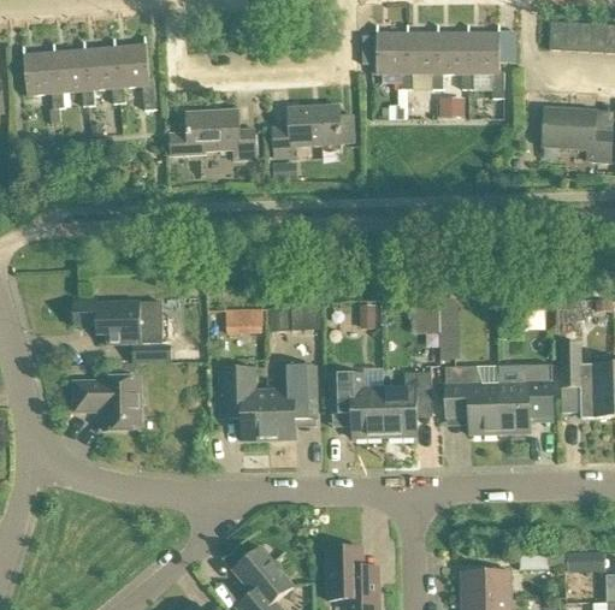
[(565,51),(566,22),(551,21),(550,49),(565,51)]
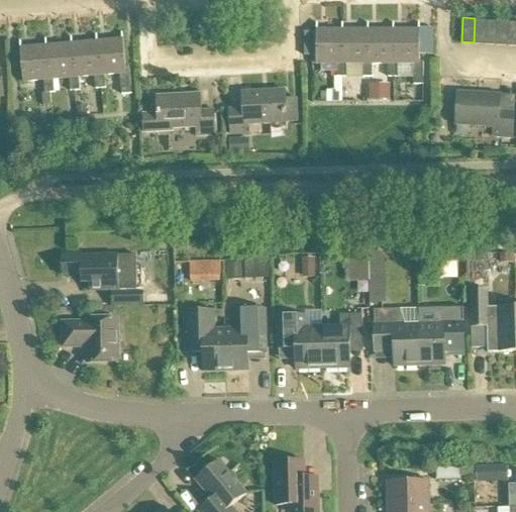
[(475,18),(474,42),(485,42),(487,19),(475,18)]
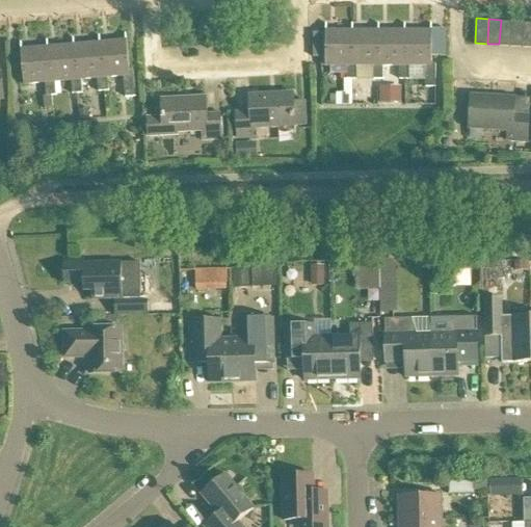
[(501,20),(499,44),(511,45),(512,20),(501,20)]
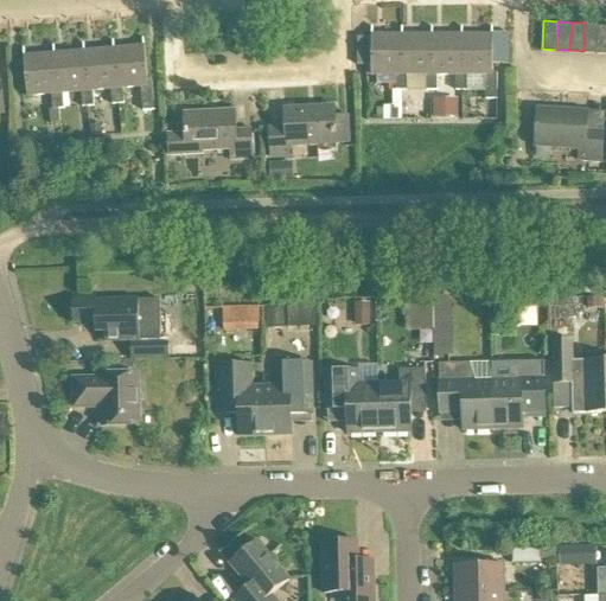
[(585,23),(584,51),(597,51),(598,24),(585,23)]
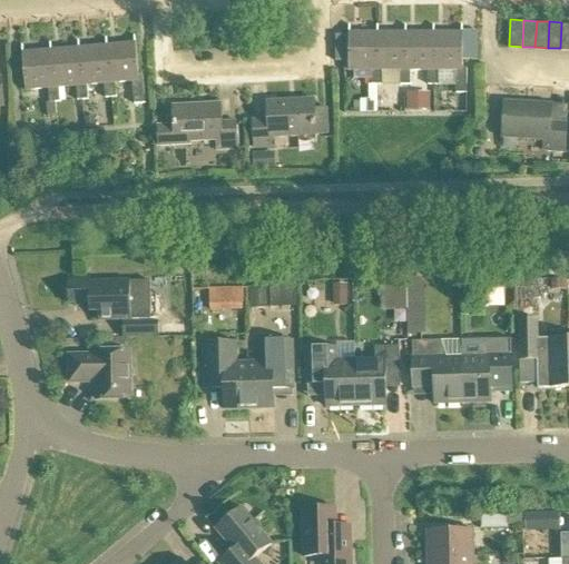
[(405,68),(405,30),(376,31),(376,69),(381,69),(399,68),(399,82),(410,81),(410,68),(405,68)]
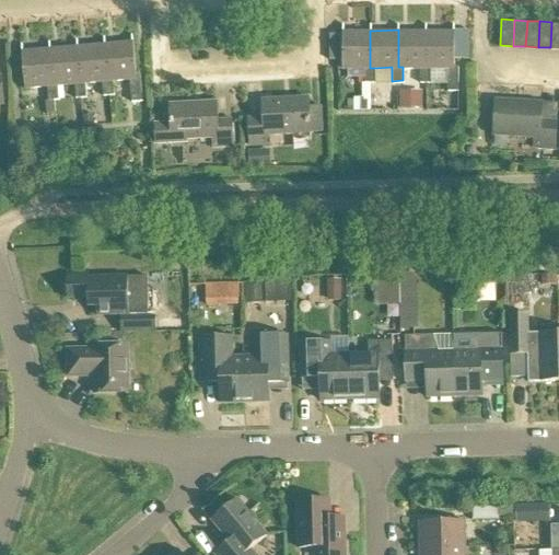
[(426,30),(398,30),(398,67),(403,67),(419,67),(419,80),(431,81),(431,67),(427,67),(426,30)]
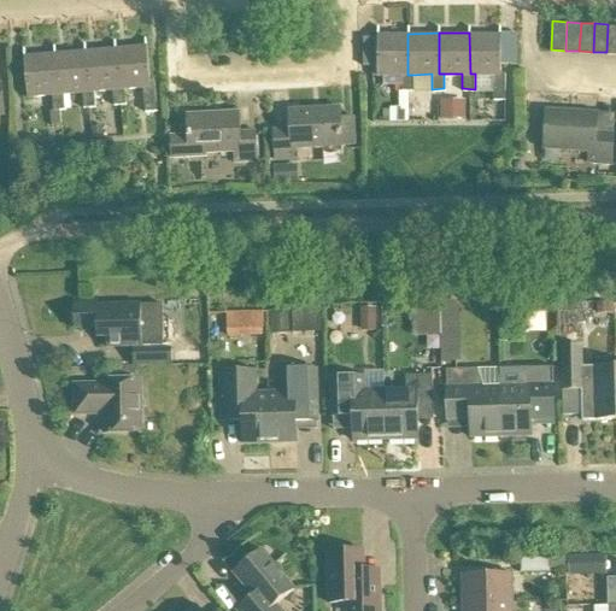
[(492,98),(505,98),(504,71),(500,71),(500,33),(469,33),(470,74),(475,74),(492,74),(492,98)]
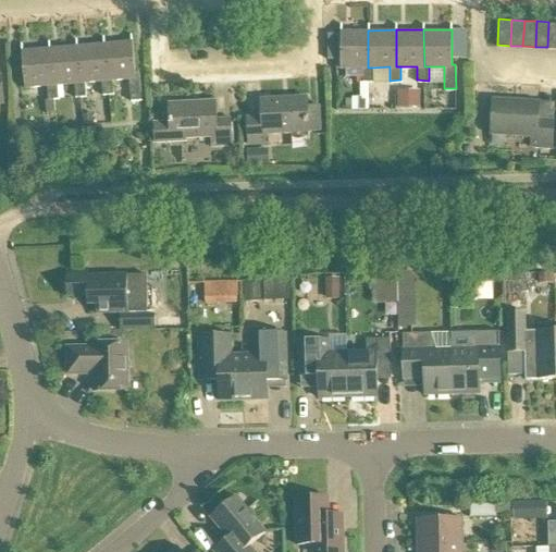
[(372,81),(372,68),(368,68),(368,31),(340,31),(341,68),(361,66),(362,81),(372,81)]
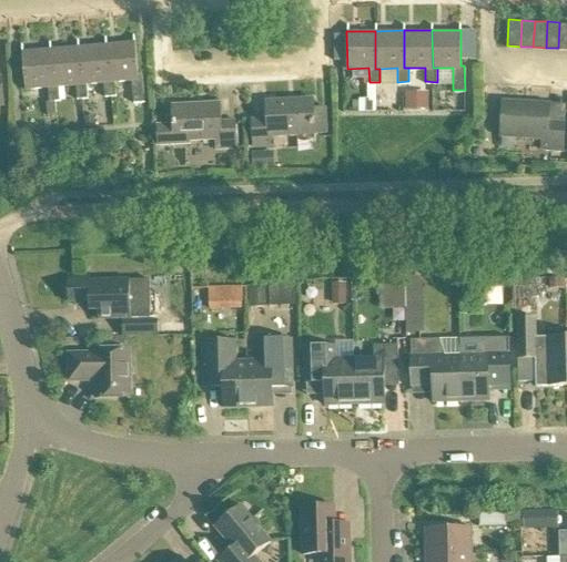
[(131,101),(143,100),(141,77),(138,77),(134,41),(105,43),(109,81),(114,80),(130,79),(131,101)]
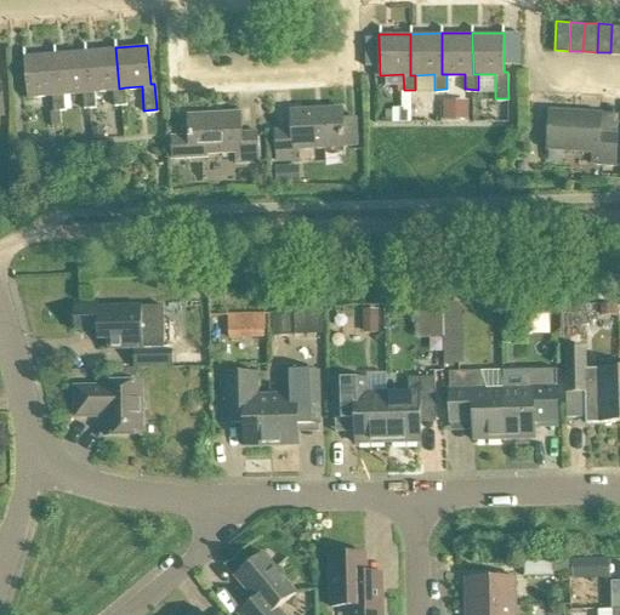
[(115,47),(85,51),(89,91),(95,90),(113,89),(114,103),(126,102),(125,87),(119,89),(115,47)]
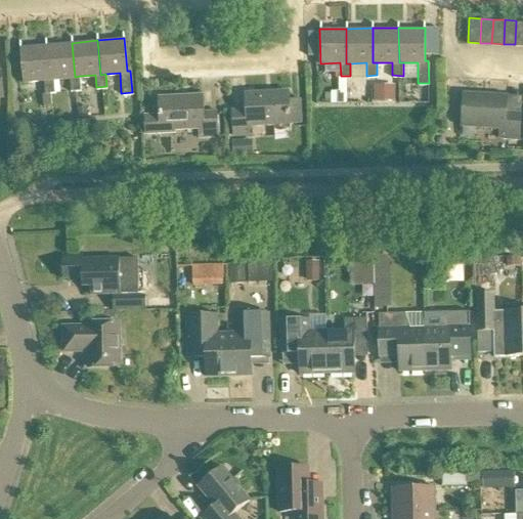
[(75,77),(72,43),(46,45),(49,79),(53,79),(70,77),(71,89),(81,88),(80,76),(75,77)]
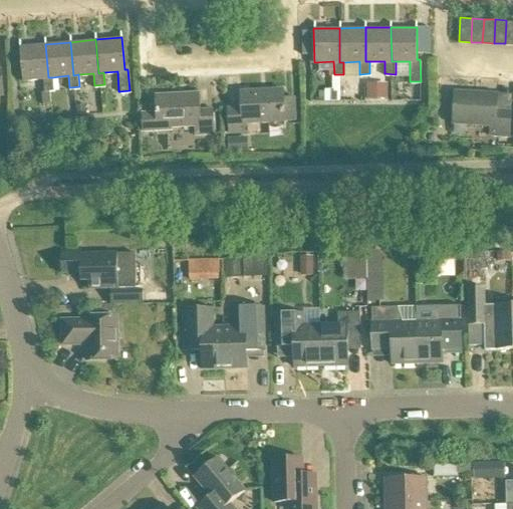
[(53,89),(52,77),(48,77),(45,44),(19,46),(22,79),(43,77),(44,90),(53,89)]
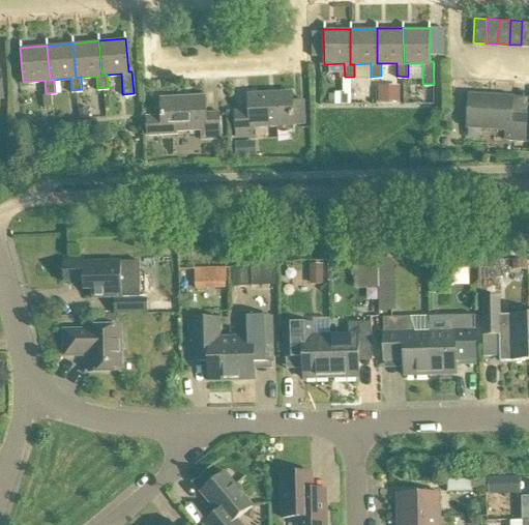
[(254,125),(293,123),(291,90),(246,92),(247,109),(233,110),(235,136),(254,135),(254,125)]
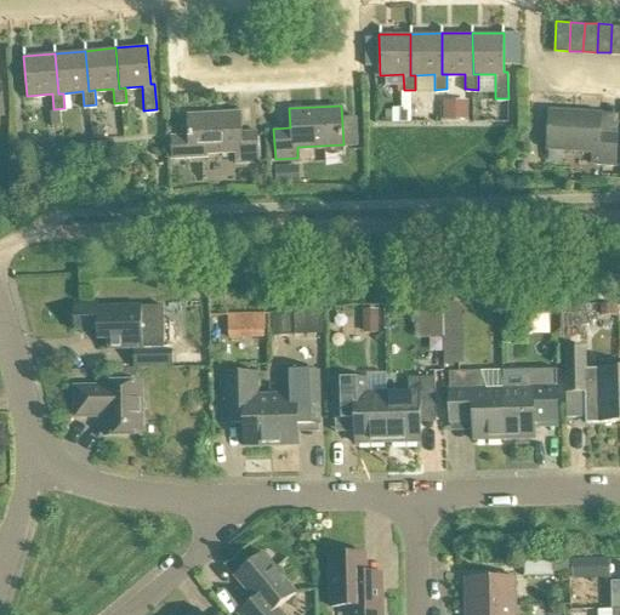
[(392,107),(392,120),(410,120),(410,109),(403,109),(403,107),(392,107)]
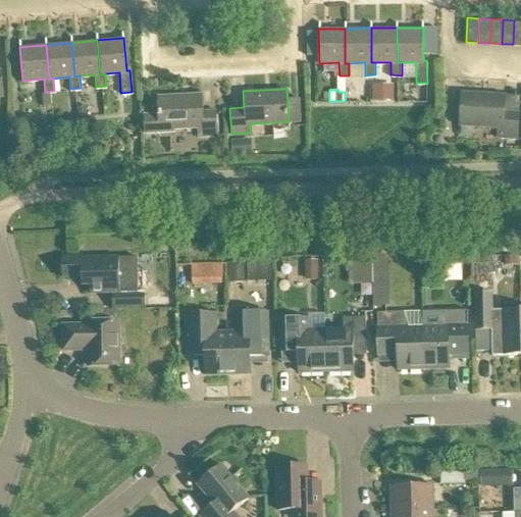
[(516,136),(518,111),(503,110),(504,93),(461,91),(459,122),(497,124),(496,135),(516,136)]
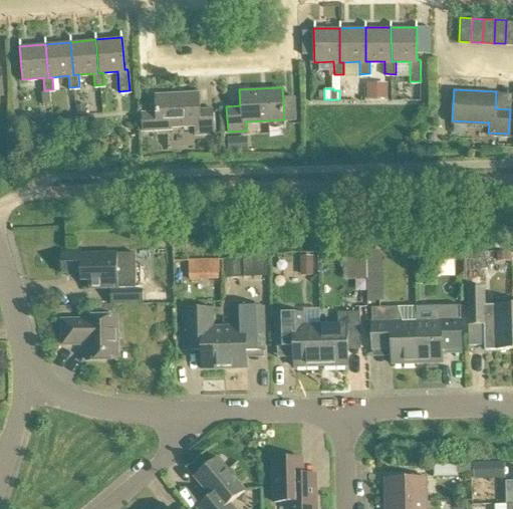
[(197,91),(155,94),(155,110),(141,111),(142,130),(170,129),(170,125),(193,124),(193,133),(212,132),(211,106),(197,107),(197,91)]
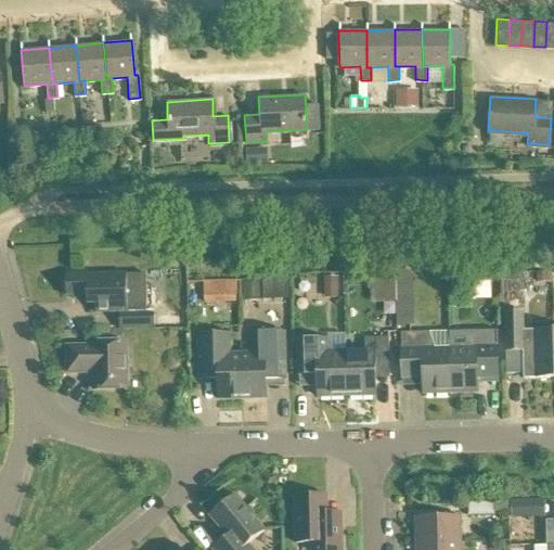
[(91,111),(81,112),(82,122),(92,122),(91,111)]
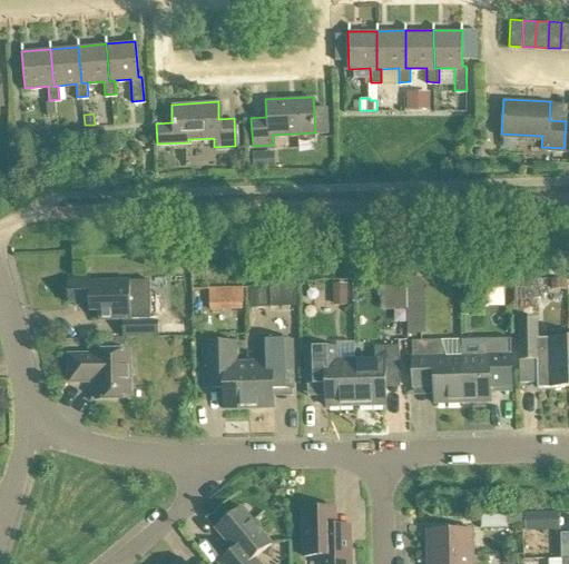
[(274,148),(252,149),(253,165),(274,165),(274,148)]
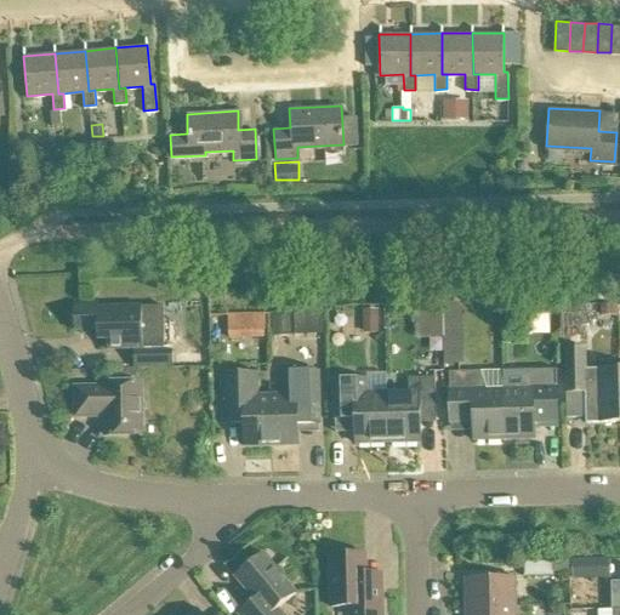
[(163,342),(161,303),(154,303),(140,303),(113,305),(113,306),(96,307),(96,296),(72,297),(72,328),(95,326),(96,337),(104,336),(106,346),(132,346),(132,364),(171,363),(171,349),(163,342)]
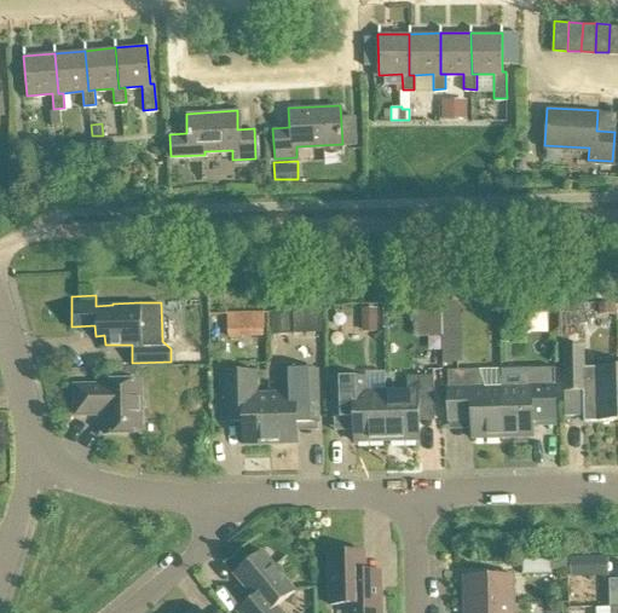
[(423,329),(449,328),(448,295),(421,296),(423,329)]
